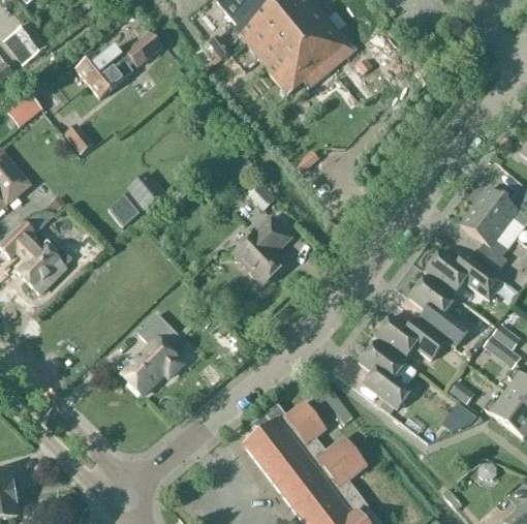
[(219,0),(238,24),(234,27),(288,94),(304,82),(310,88),(357,50),(315,0),(219,0)]
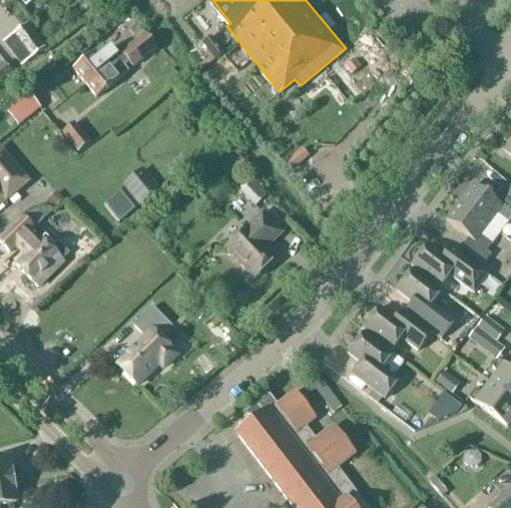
[(46,44),(27,21),(14,32),(15,34),(7,41),(21,59),(30,52),(33,55),(46,44)]
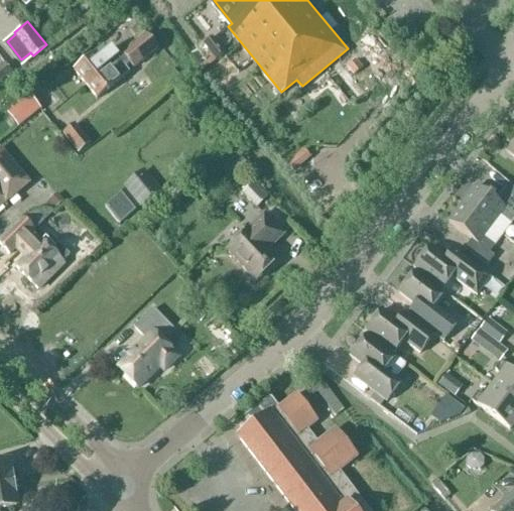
[(220,55),(236,41),(223,25),(206,39),(220,55)]
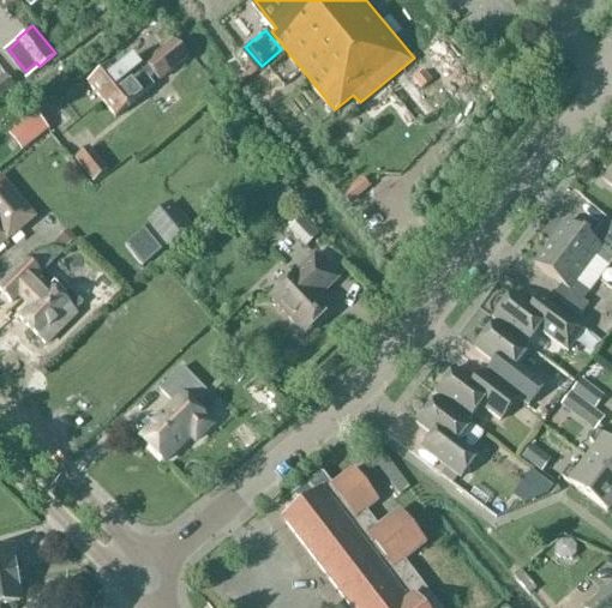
[(490,72),(456,31),(442,42),(475,83),(480,79),(490,72)]
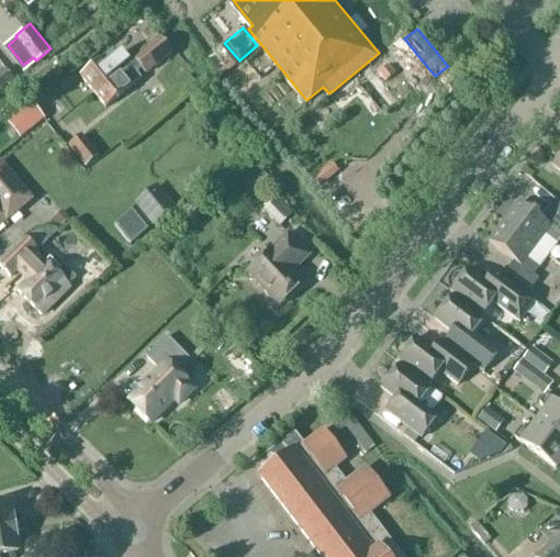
[(160,35),(131,59),(94,88),(107,103),(132,84),(142,75),(137,69),(143,66),(146,70),(172,49),(160,35)]
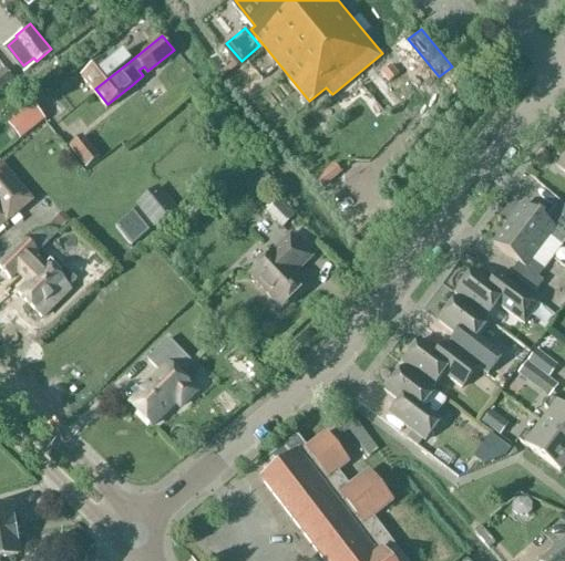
[(95,89),(132,60),(123,49),(111,58),(108,53),(83,73),(95,89)]
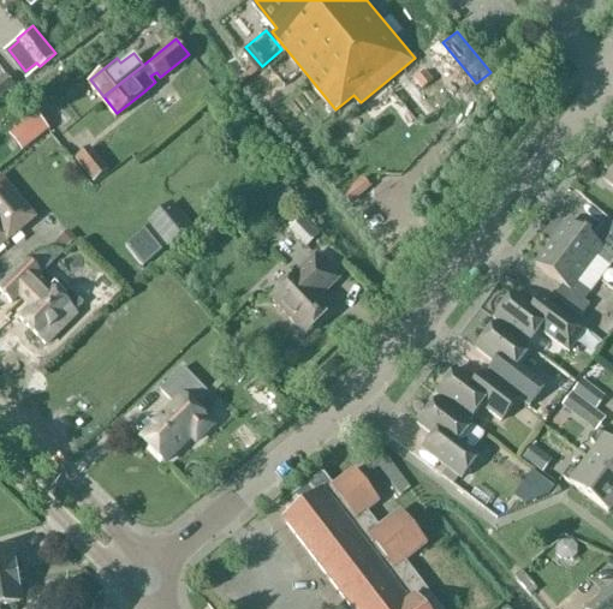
[(0,95),(16,83),(7,71),(0,76),(0,95)]
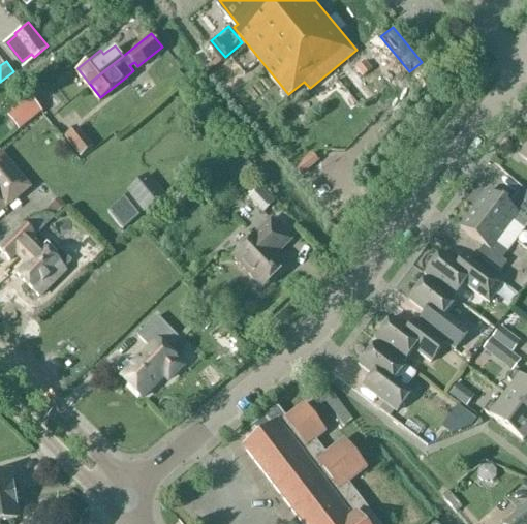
[(10,114),(20,126),(41,108),(32,96),(10,114)]
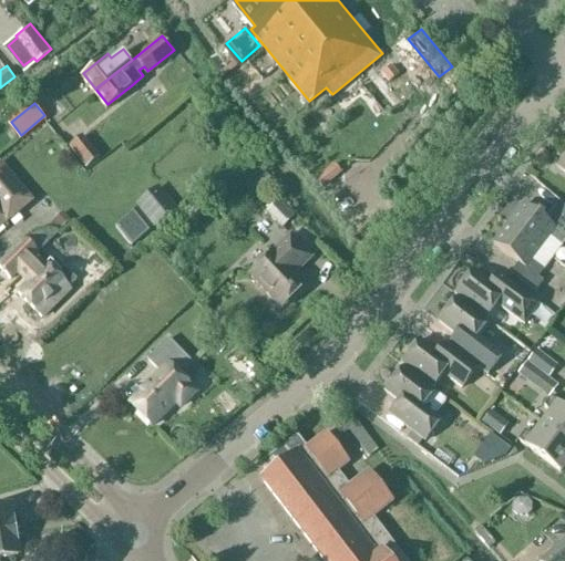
[(83,133),(70,143),(88,165),(101,155),(83,133)]
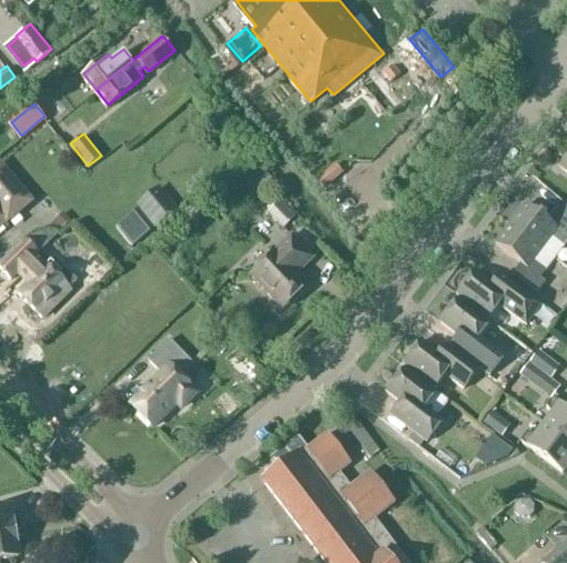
[(117,223),(132,242),(177,207),(159,184),(138,202),(140,204),(117,223)]
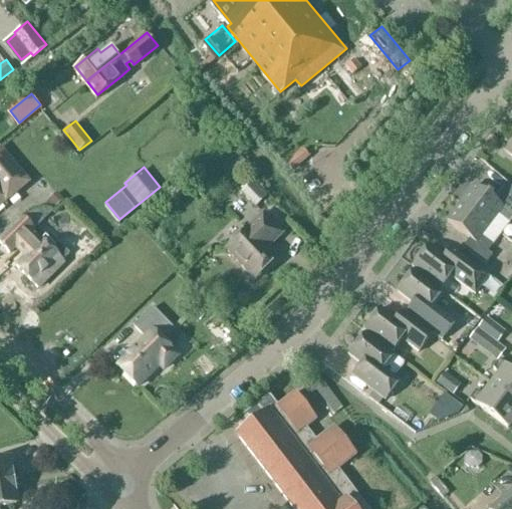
[(0,204),(5,200),(16,190),(0,170),(0,204)]
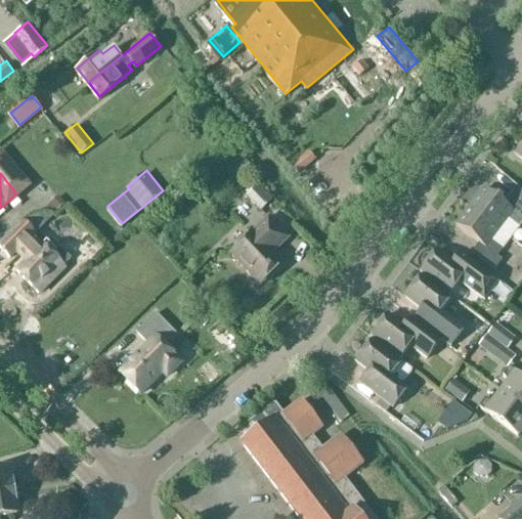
[(273,198),(258,181),(246,192),(261,209),(273,198)]
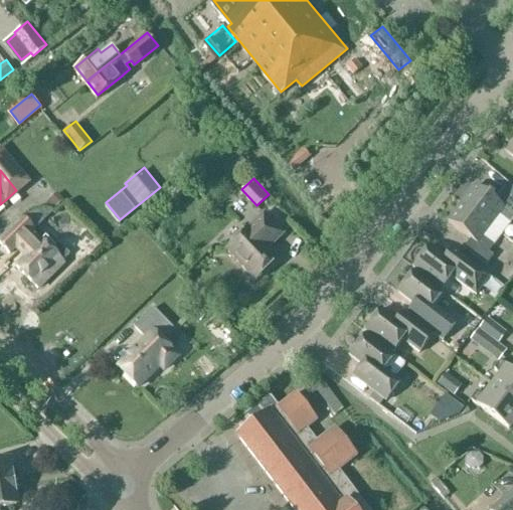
[(477,182),(463,200),(492,222),(500,211),(512,220),(512,187),(508,183),(497,197),(477,182)]
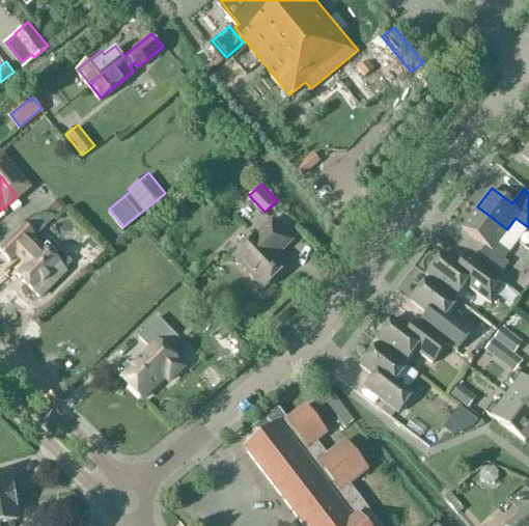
[(499,240),(507,229),(477,206),(464,224),(486,243),(479,252),(503,270),(510,259),(505,256),(511,249),(499,240)]
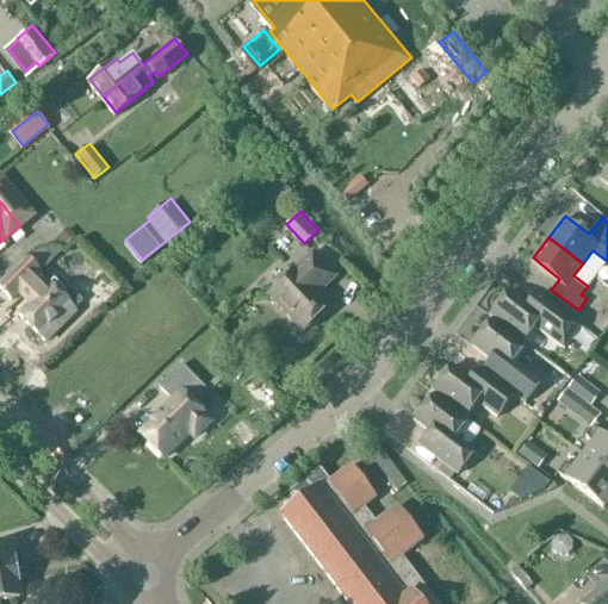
[(304,328),(330,303),(318,291),(337,274),(315,249),(270,291),(304,328)]
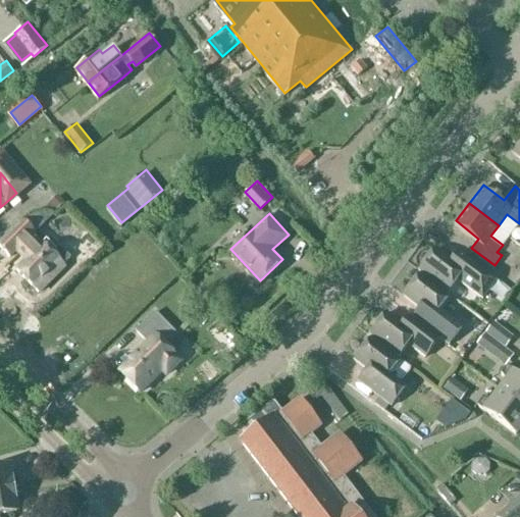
[(40,289),(65,263),(52,249),(54,247),(48,240),(45,242),(34,230),(35,228),(23,217),(0,242),(0,243),(11,254),(17,248),(28,258),(18,267),(40,289)]
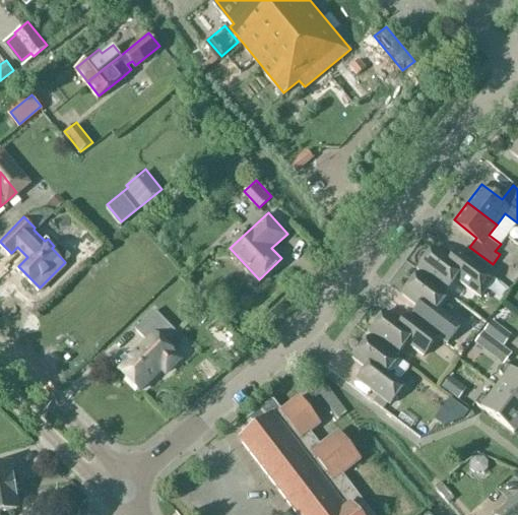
[(461,264),(435,245),(418,266),(448,288),(457,275),(481,295),(497,275),(469,255),(461,264)]
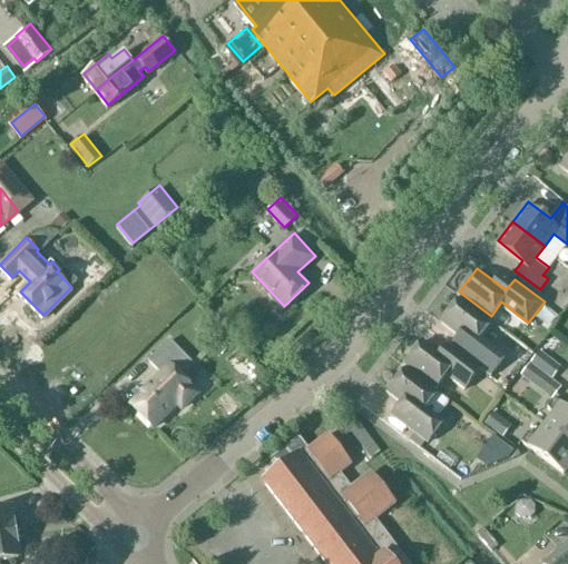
[(492,320),(461,296),(442,319),(460,333),(451,343),(457,346),(481,365),(480,366),(491,374),(507,354),(481,334),(492,320)]
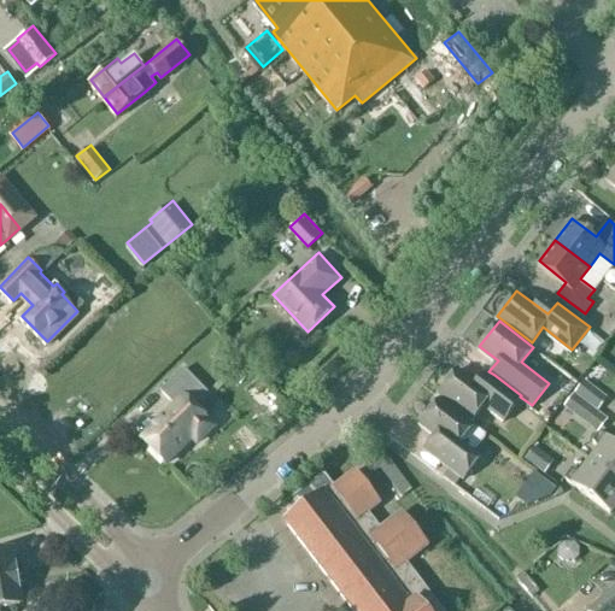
[(198,439),(214,424),(197,407),(211,393),(185,365),(162,387),(177,403),(142,436),(167,460),(193,434),(198,439)]
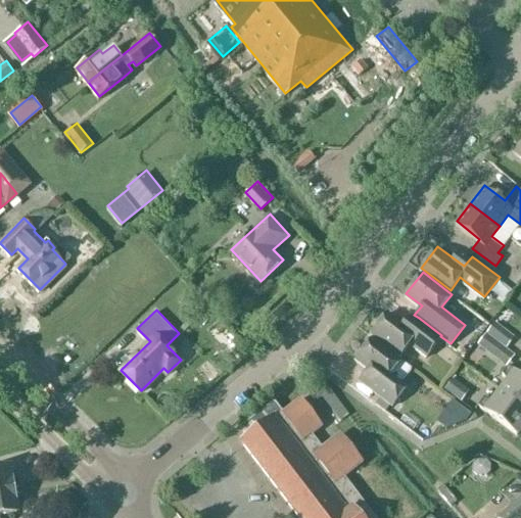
[(388,311),(372,332),(401,355),(411,342),(427,355),(440,336),(441,335),(419,318),(414,315),(412,313),(405,323),(388,311)]
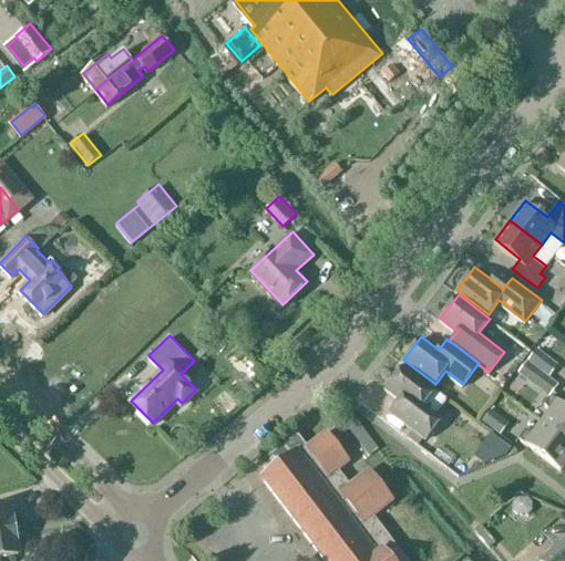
[(560,362),(538,346),(530,359),(551,374),(560,362)]
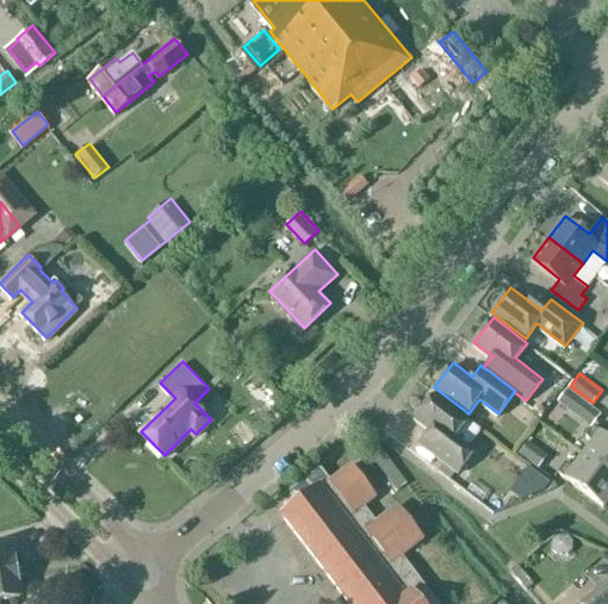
[(603,411),(569,385),(558,399),(593,424),(603,411)]
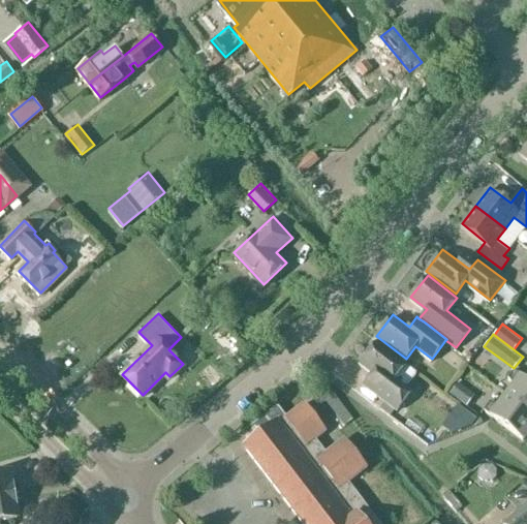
[(397,375),(407,362),(377,340),(361,362),(383,379),(375,391),(389,401),(396,406),(398,408),(413,389),(397,375)]
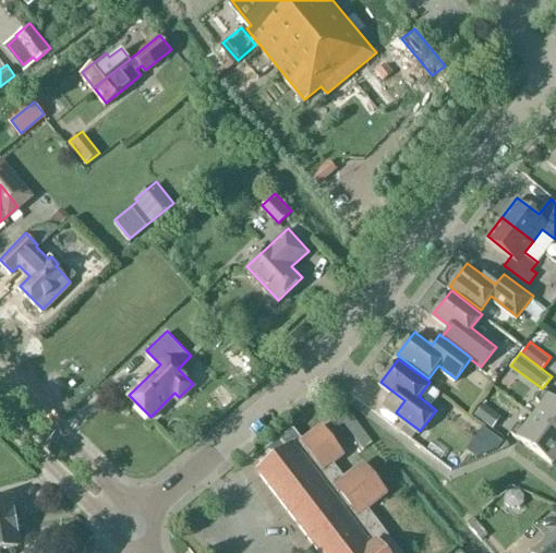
[(543,401),(534,412),(555,428),(555,394),(552,392),(544,386),(538,395),(543,401)]
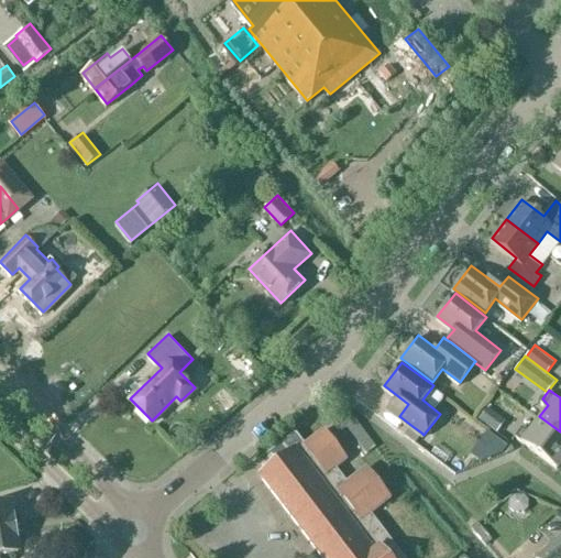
[(506,418),(488,405),(480,416),(497,429),(506,418)]
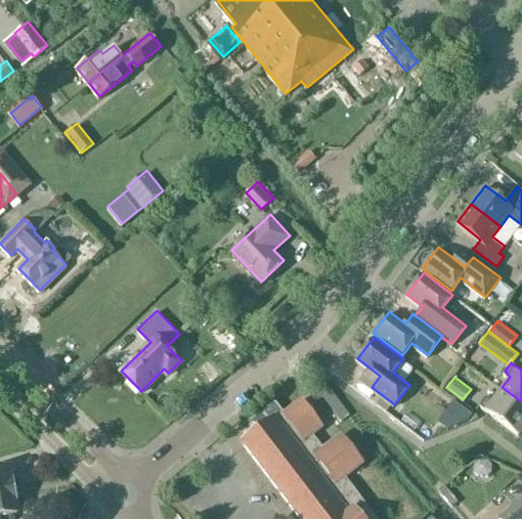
[(519,432),(521,429),(521,401),(502,387),(493,397),(487,394),(480,402),(519,432)]
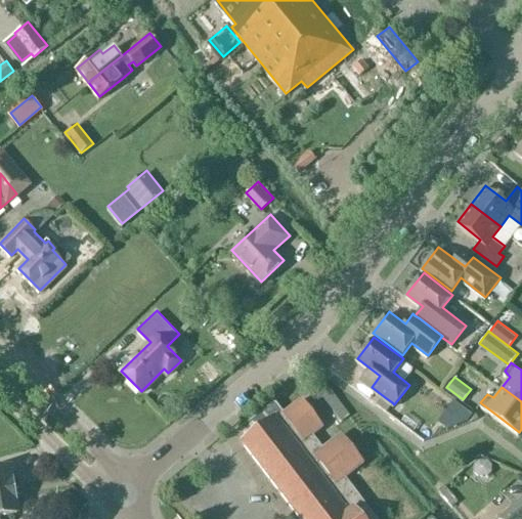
[(387,409),(392,402),(385,397),(383,395),(378,402),(387,409)]
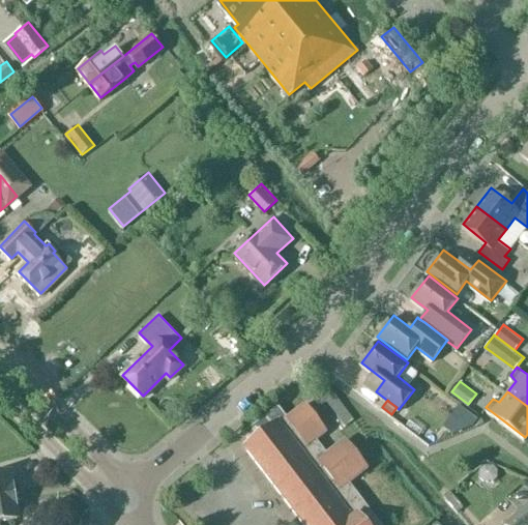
[(382,524),(350,483),(369,468),(347,439),(327,454),(316,438),(327,429),(306,402),(288,416),(279,405),(250,428),(257,437),(246,445),(306,524),(382,524)]
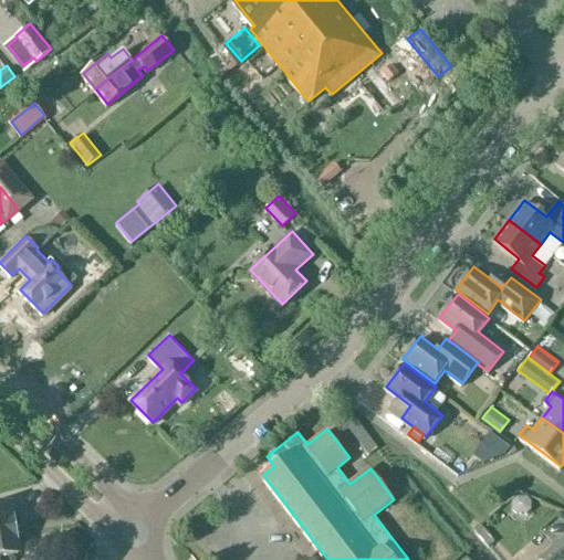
[(518,494),(513,498),(513,507),(518,511),(528,511),(532,507),(532,498),(528,494),(518,494)]
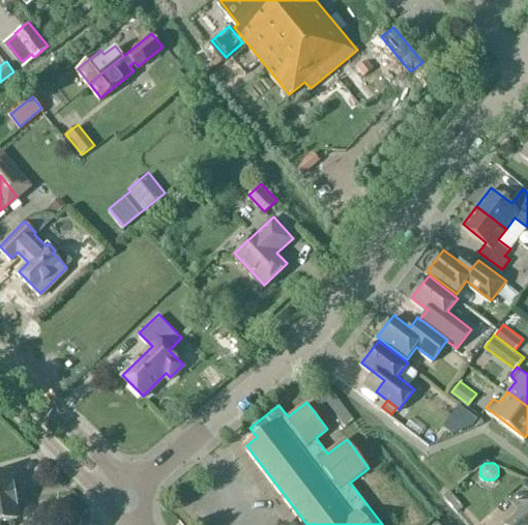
[(0,524),(0,519),(18,517),(10,472),(0,473),(0,524)]
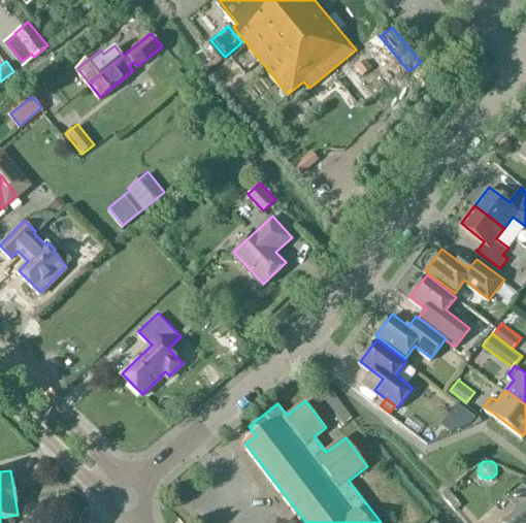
[(525,499),(503,520),(506,522),(525,522),(525,499)]
